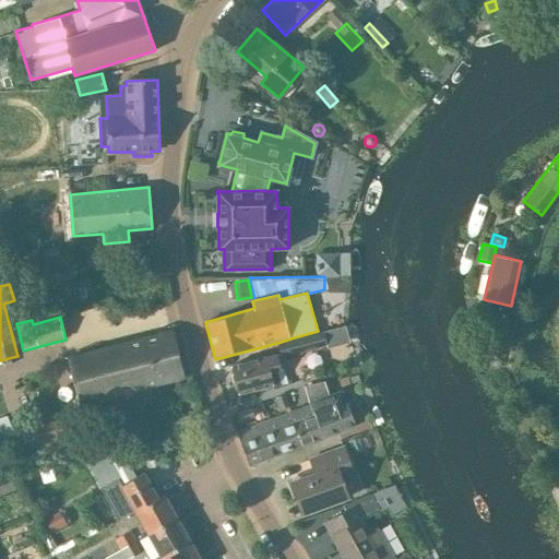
[(170,330),(68,357),(81,404),(183,378),(170,330)]
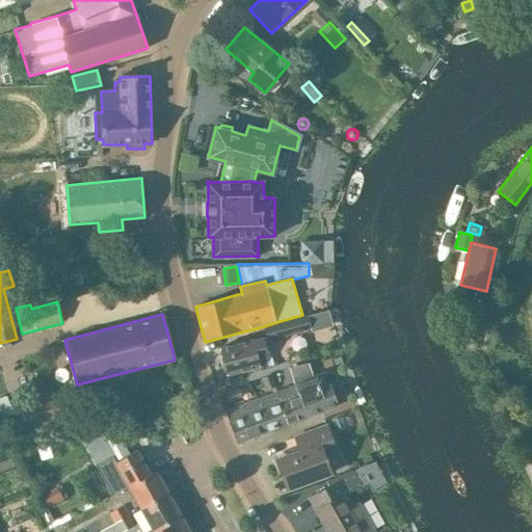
[(276,322),(264,326),(268,340),(312,328),(311,327),(318,325),(315,314),(308,316),(308,314),(302,315),(276,322)]
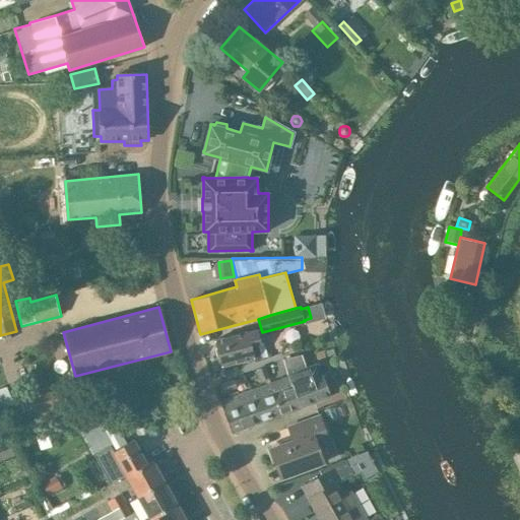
[(261,343),(257,328),(214,339),(221,367),(255,358),(251,346),(261,343)]
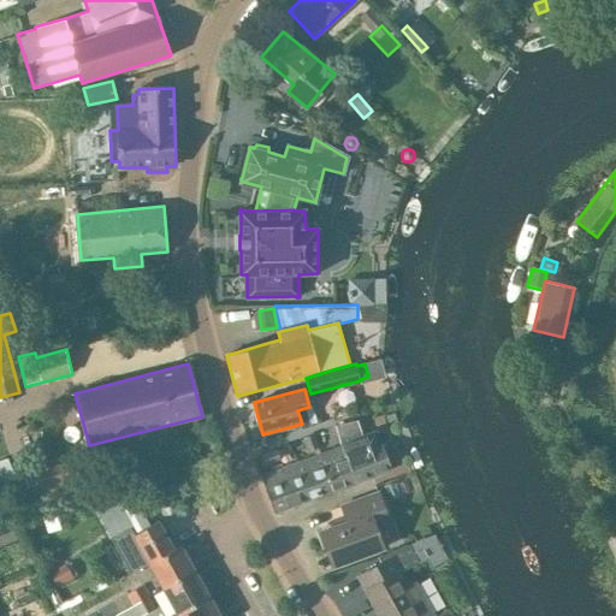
[(341,425),(336,426),(341,439),(342,438),(355,433),(351,422),(341,425)]
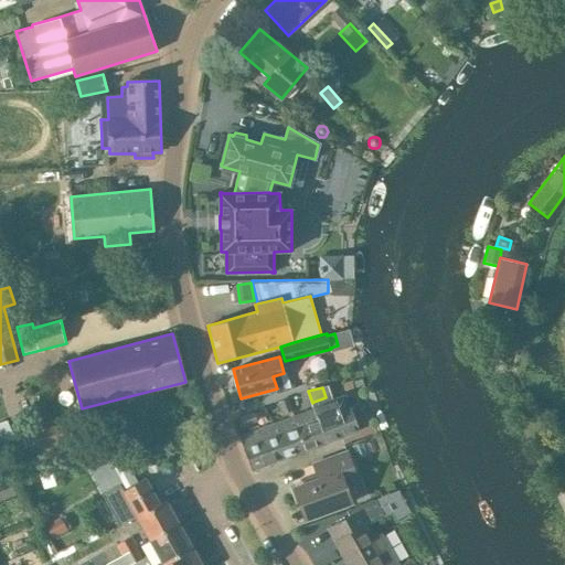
[(347,395),(334,400),(313,408),(327,440),(360,428),(347,395)]
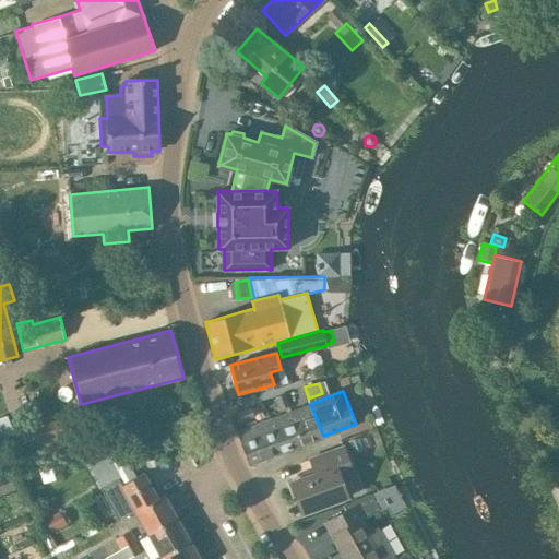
[(274,397),(280,411),(289,407),(285,394),(274,397)]
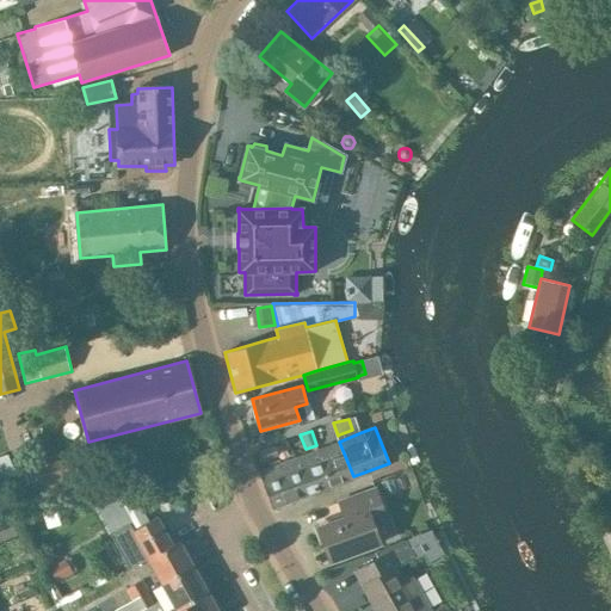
[(332,485),(353,476),(339,442),(318,449),(332,485)]
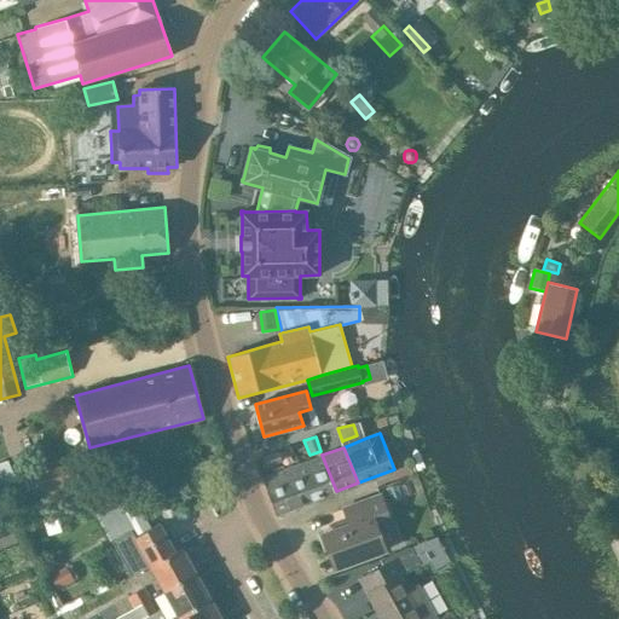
[(278,450),(261,456),(265,468),(282,462),(278,450)]
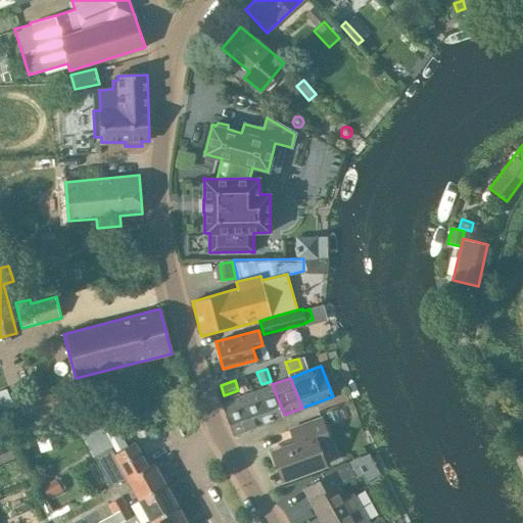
[(272,384),(252,392),(265,423),(284,415),(272,384)]
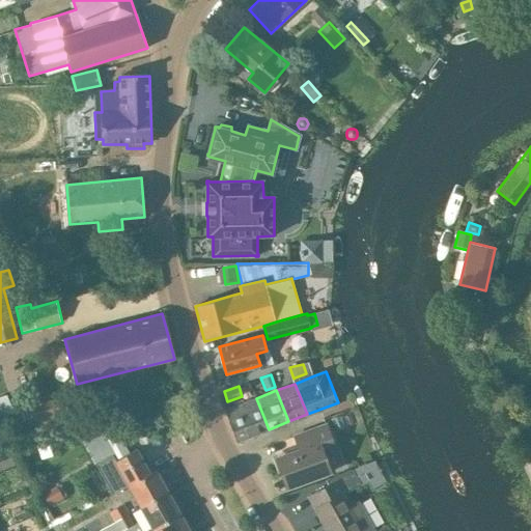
[(26,407),(32,431),(74,421),(68,397),(26,407)]
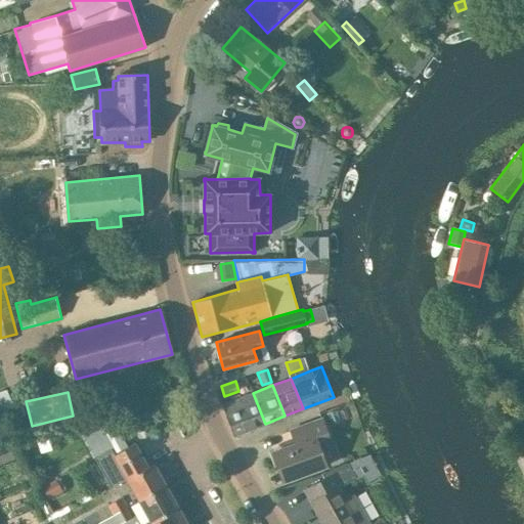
[(233,436),(265,424),(253,393),(222,404),(233,436)]
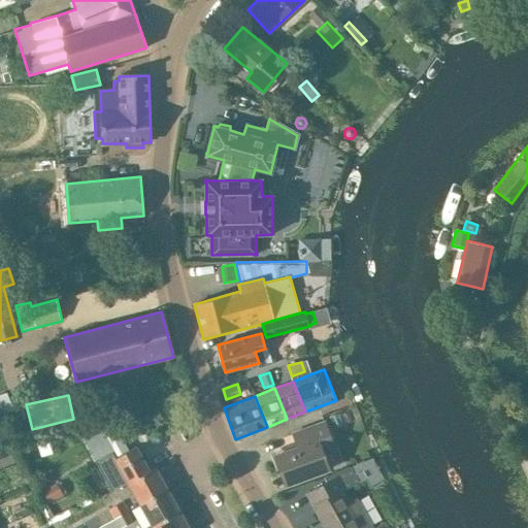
[(273,455),(285,486),(329,469),(321,449),(332,446),(324,422),(292,433),(297,447),(273,455)]
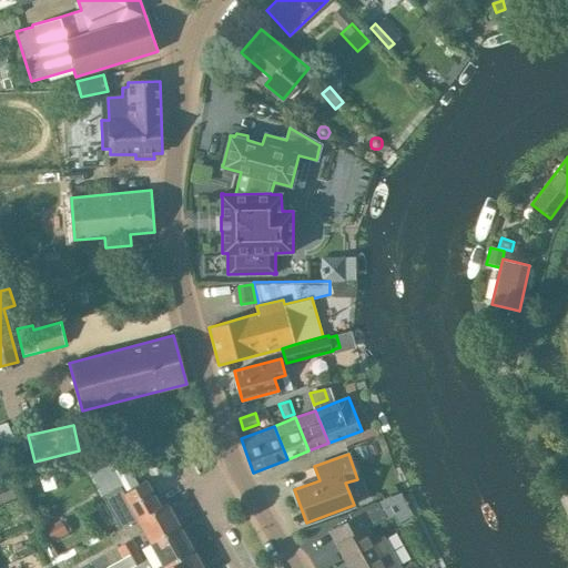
[(108,464),(107,465),(109,468),(120,487),(123,493),(138,484),(129,468),(125,464),(108,464)]
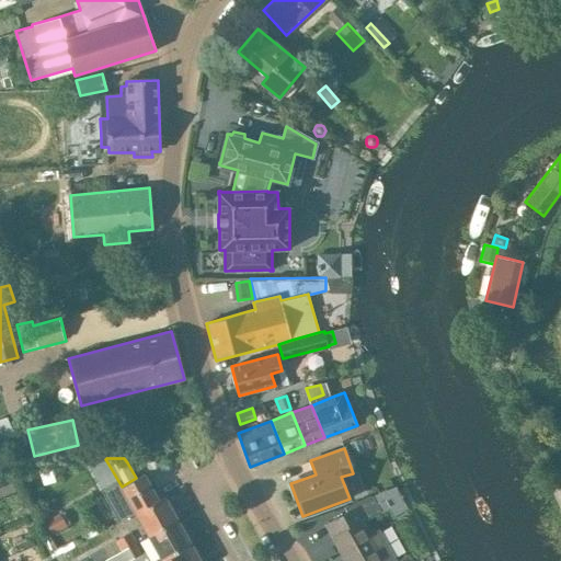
[(118,522),(135,513),(159,500),(159,499),(144,473),(136,478),(122,487),(118,481),(102,490),(118,522)]
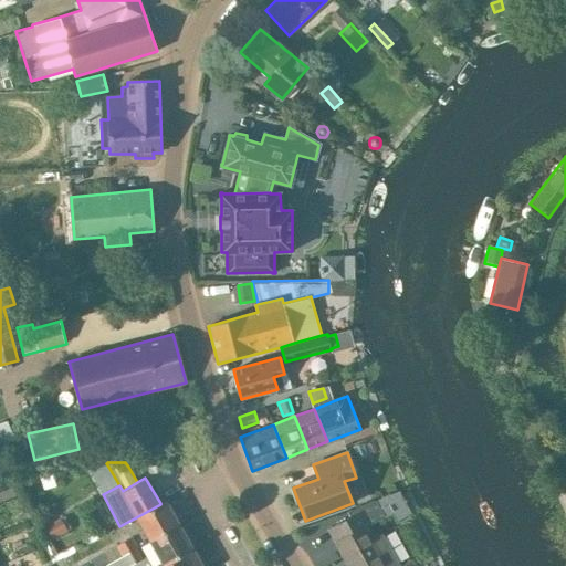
[(166,500),(160,503),(160,504),(136,517),(149,542),(179,524),(166,500)]
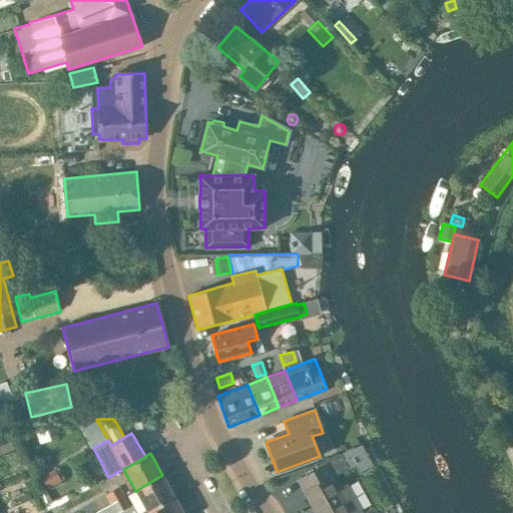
[(304,491),(303,492),(314,512),(357,512),(359,512),(344,485),(336,489),(330,478),(347,469),(339,454),(313,464),(316,469),(297,480),(304,491)]
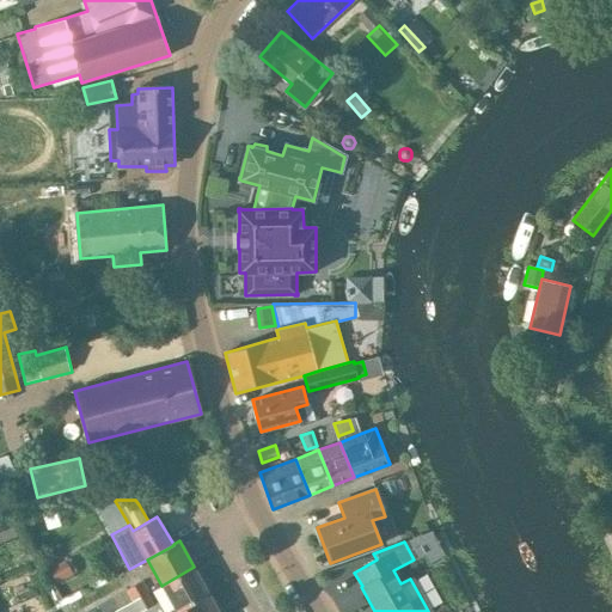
[(65,577),(57,565),(50,569),(51,571),(43,575),(49,586),(65,577)]
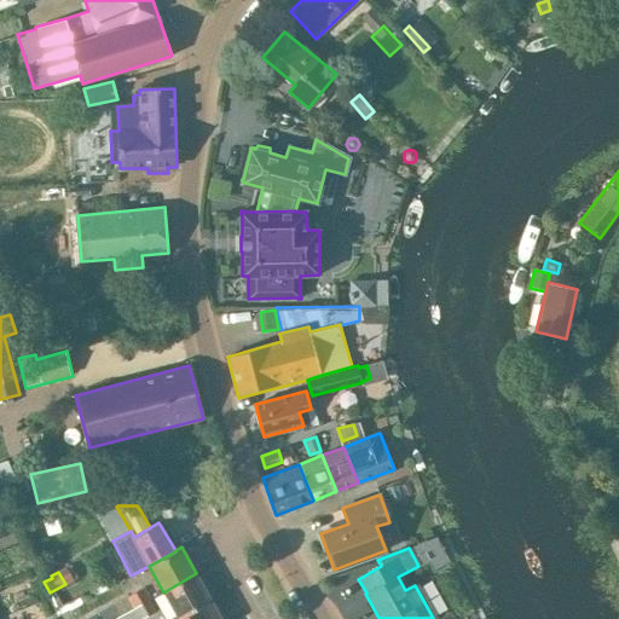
[(178,617),(210,599),(196,573),(163,593),(178,617)]
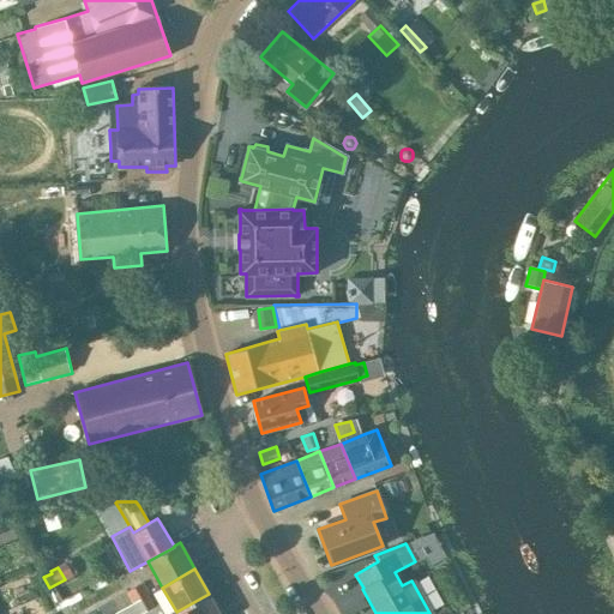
[(132,605),(150,594),(143,582),(126,593),(132,605)]
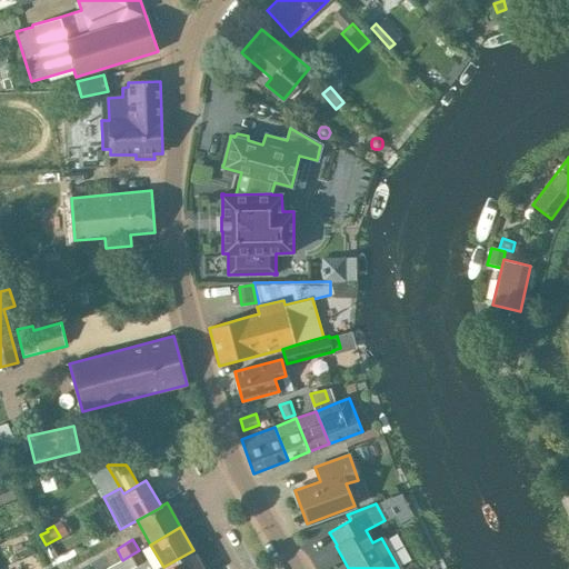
[(117,549),(105,556),(110,567),(119,561),(122,560),(117,549)]
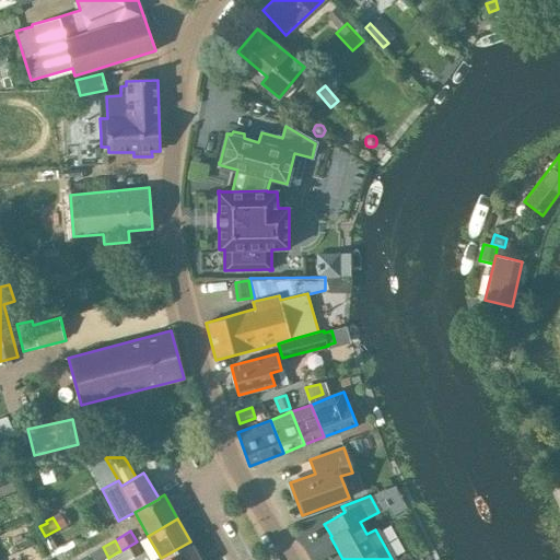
[(104,559),(127,559),(142,551),(137,541),(120,551),(117,552),(108,558),(105,559),(104,559)]
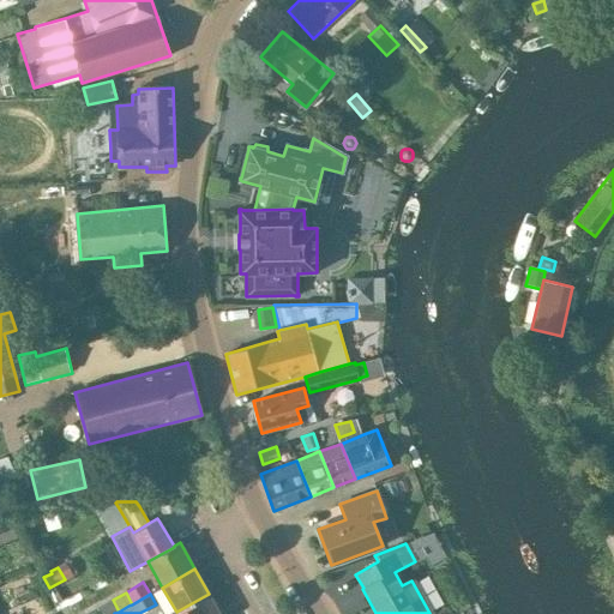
[(220,613),(209,594),(176,612),(173,613),(220,613)]
